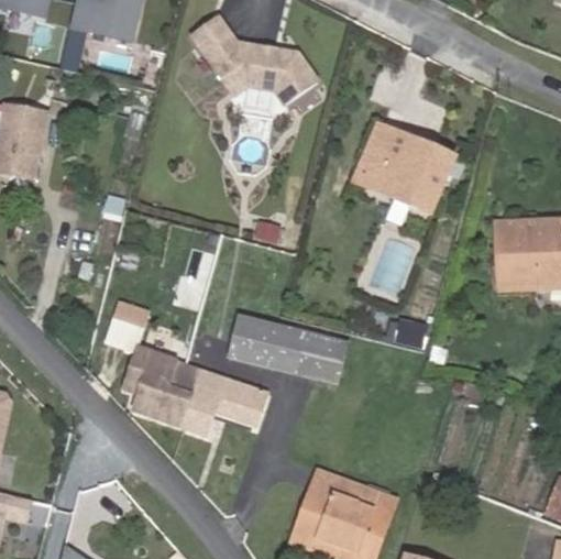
[(0,4),(43,14),(45,0),(0,0),(0,4)]
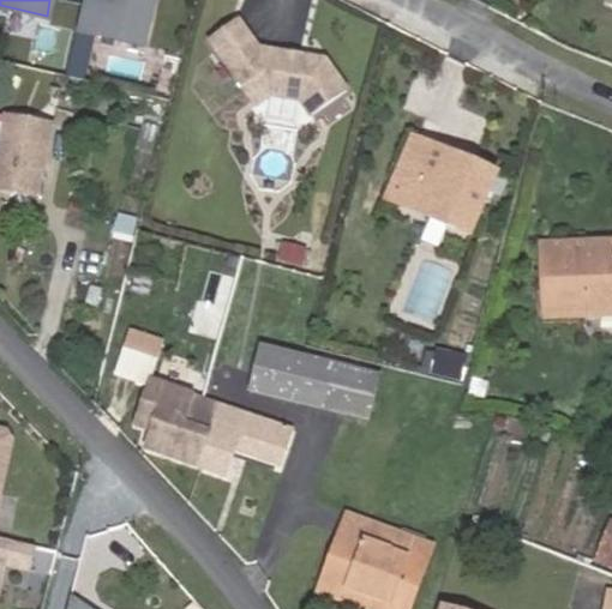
[(141,42),(149,0),(81,0),(75,28),(93,31),(141,42)]
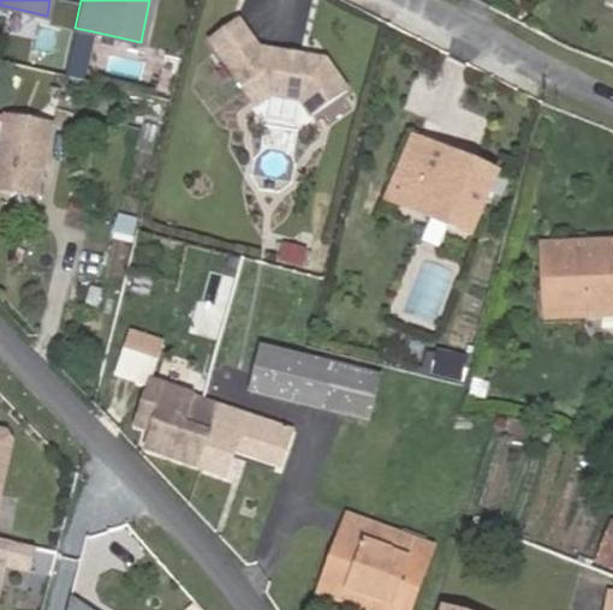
[(240,13),(208,36),(255,103),(271,91),(298,97),(309,113),(347,87),(327,55),(260,43),(240,13)]
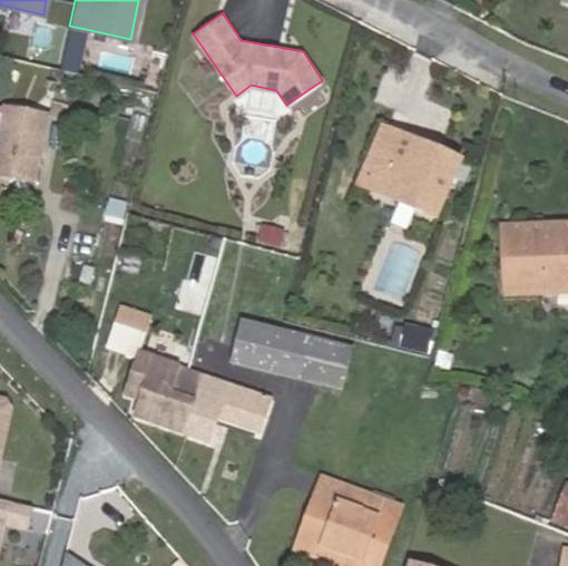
[(76,71),(86,29),(69,26),(60,68),(76,71)]
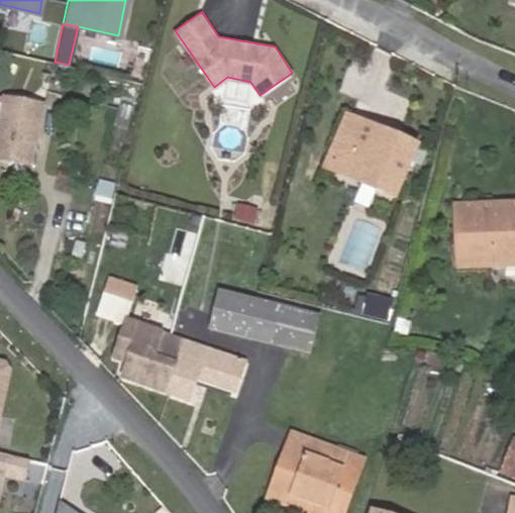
[(0,149),(10,151),(9,159),(27,163),(40,103),(0,93),(0,149)]
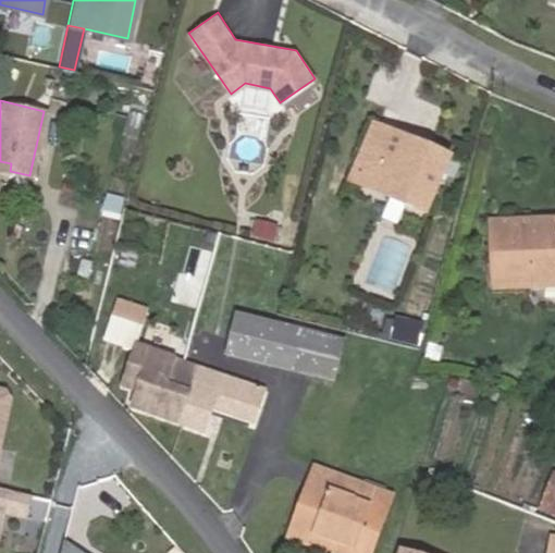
[(371,122),(350,168),(385,183),(380,195),(422,214),(447,157),(428,148),(424,156),(406,147),(409,139),(371,122)]
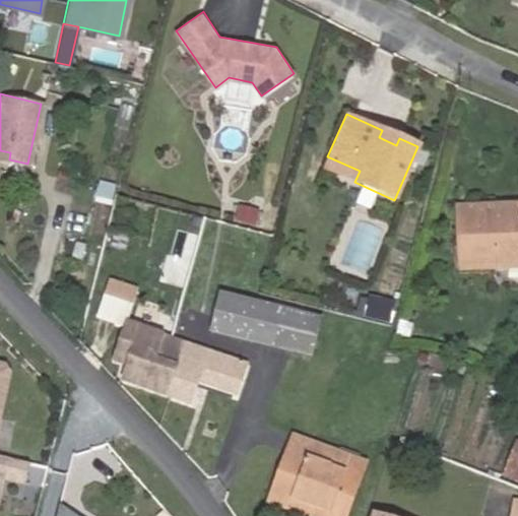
[(399,138),(382,130),(379,137),(396,145),(399,138)]
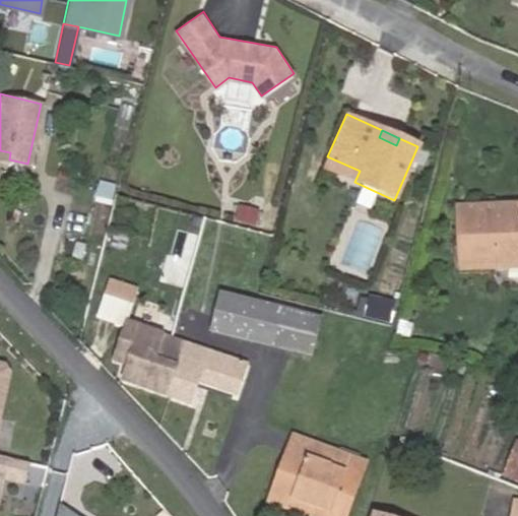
[(0,157),(9,159),(10,152),(0,150),(0,157)]
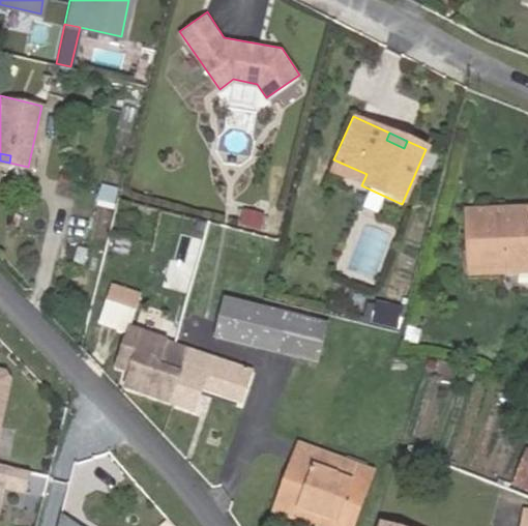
[(367,174),(333,159),(328,171),(361,185),(367,174)]
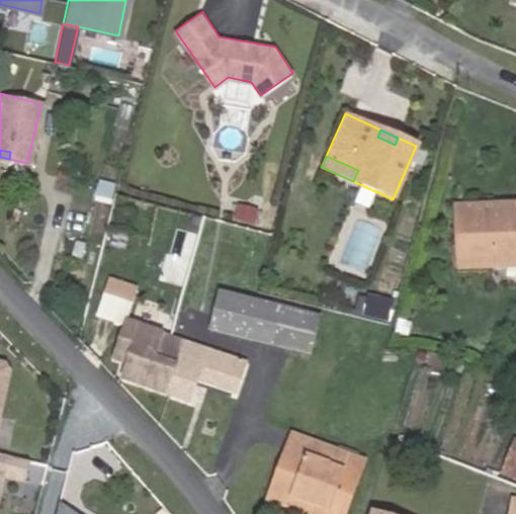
[(94,192),(111,195),(114,179),(97,176),(94,192)]
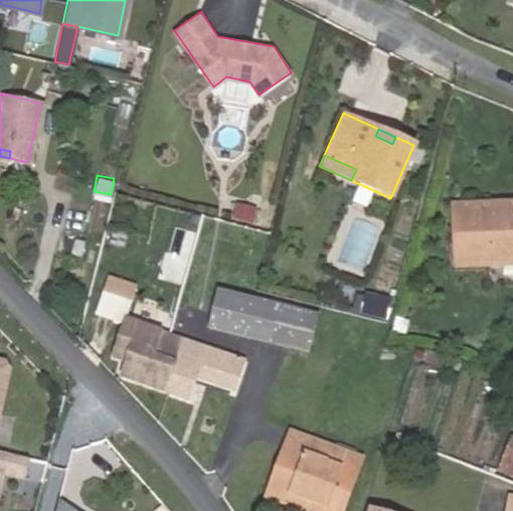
[(265,208),(235,200),(232,215),(261,223),(265,208)]
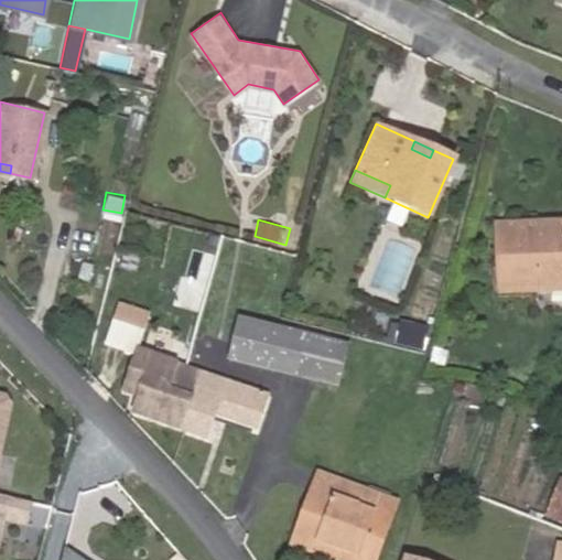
[(561,223),(493,228),(496,282),(561,278),(561,223)]
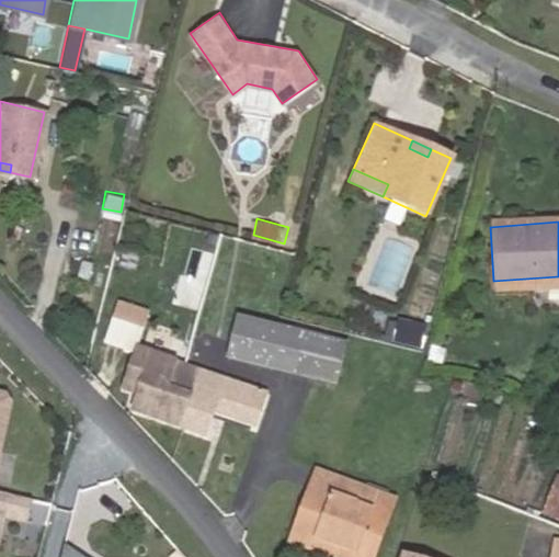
[(132,266),(135,250),(120,246),(115,262),(132,266)]
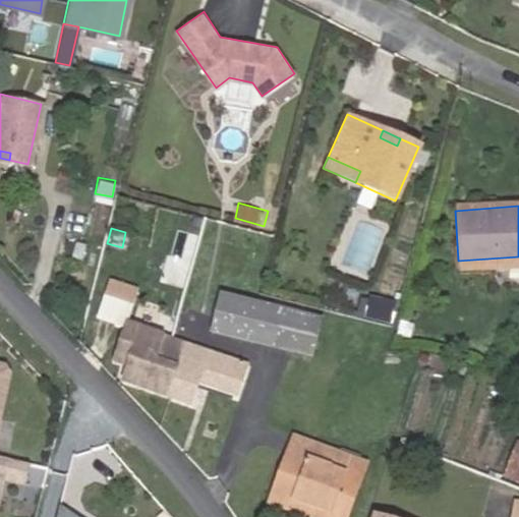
[(137,291),(108,281),(104,293),(133,303),(137,291)]
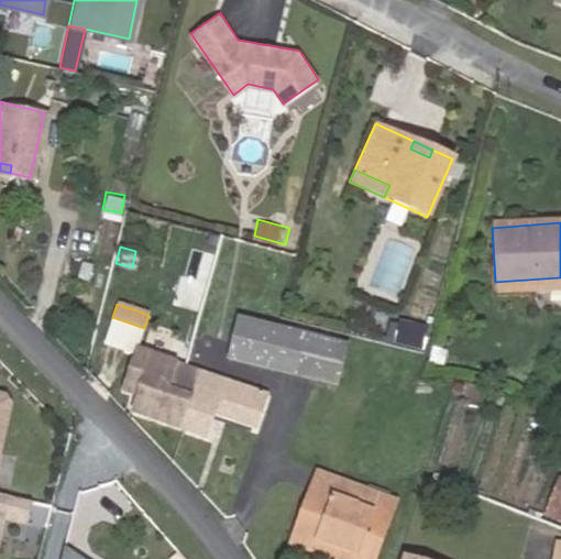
[(293,370),(304,333),(273,325),(240,316),(237,328),(230,353),(262,361),(293,370)]
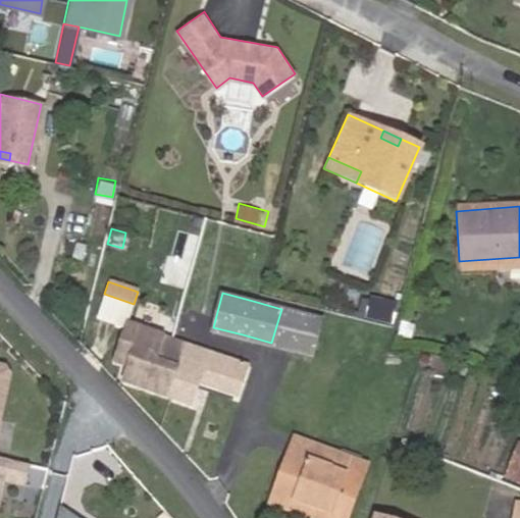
[(126,322),(134,304),(104,294),(96,317),(125,326),(126,322)]
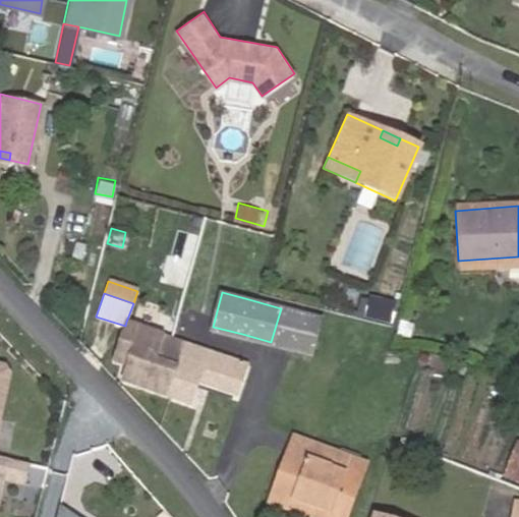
[(362,316),(393,319),(395,296),(365,293),(362,316)]
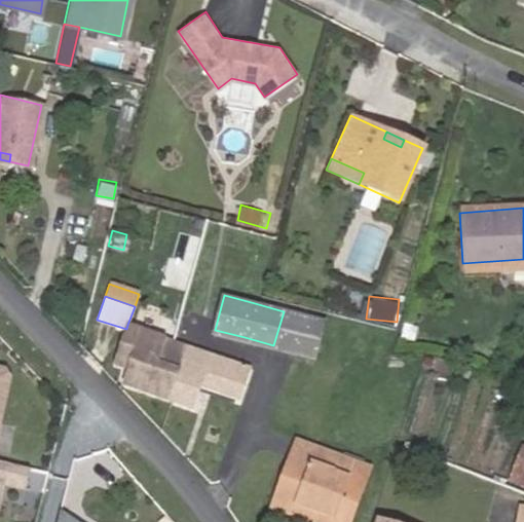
[(319,321),(284,311),(273,345),(313,356),(317,339),(322,322),(319,321)]
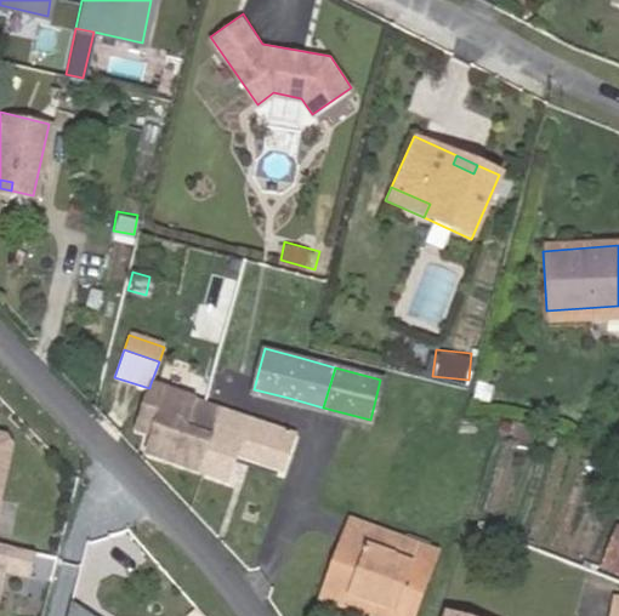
[(200,469),(222,406),(151,383),(149,388),(141,414),(158,418),(147,451),(200,469)]
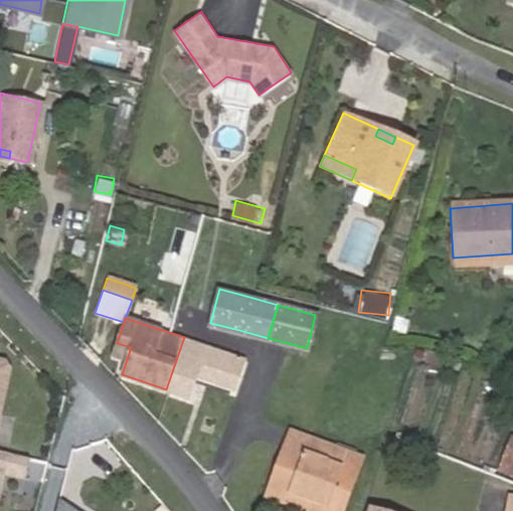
[(199,364),(236,376),(242,356),(184,337),(166,389),(188,397),(195,374),(199,364)]
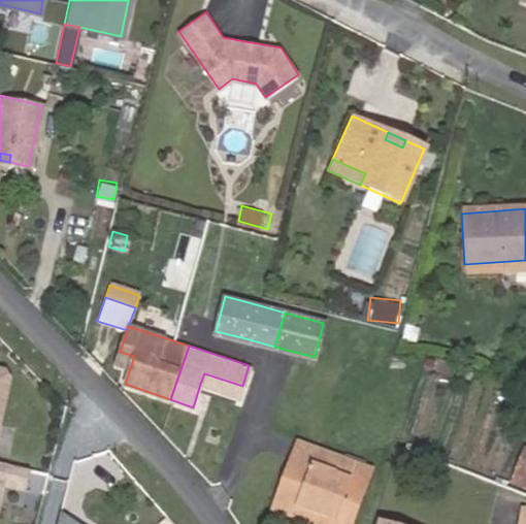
[(5,365),(0,364),(0,421),(11,372),(5,365)]
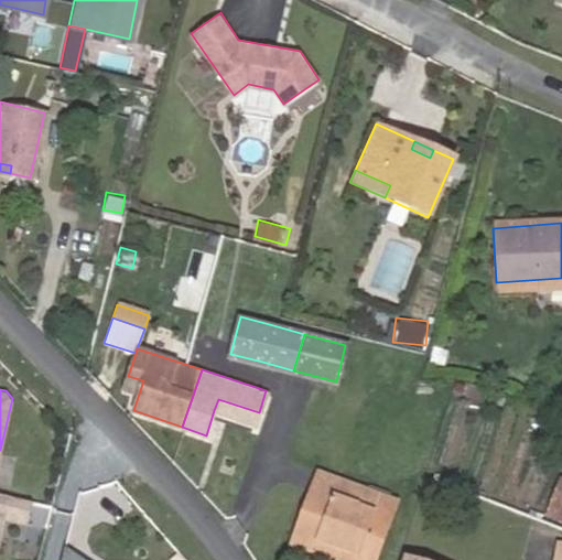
[(214,410),(255,424),(259,412),(218,399),(214,410)]
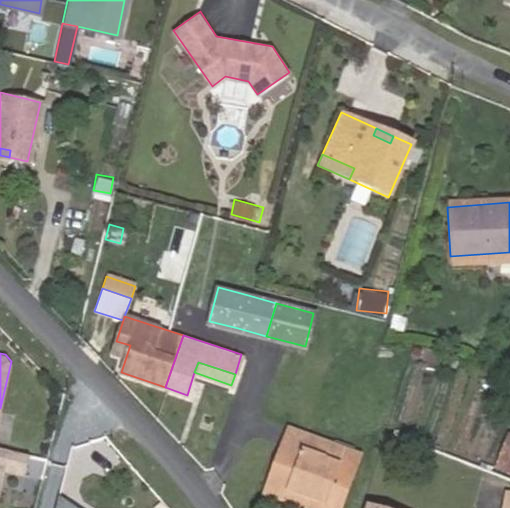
[(322,455),(327,440),(290,427),(285,442),(322,455)]
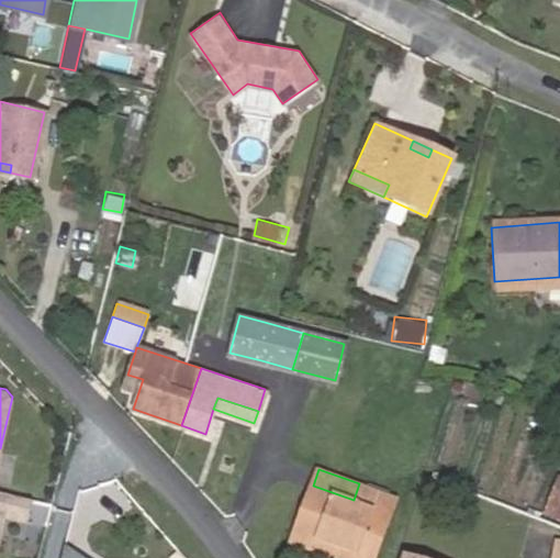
[(549,504),(559,506),(559,472),(558,472),(549,504)]
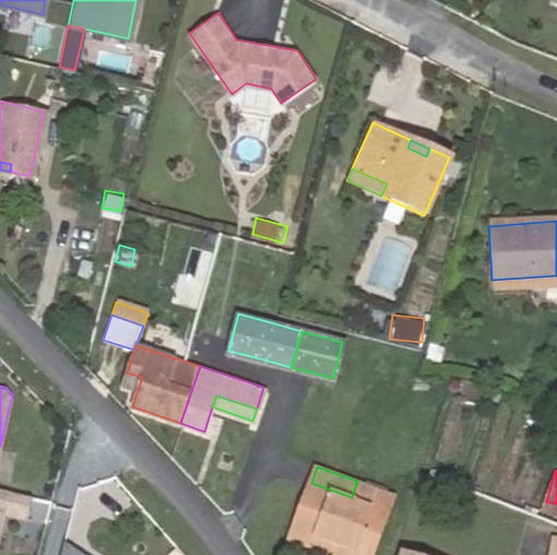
[(351,554),(367,554),(390,492),(357,481),(352,497),(311,483),(296,526),(334,539),(331,548),(351,554)]
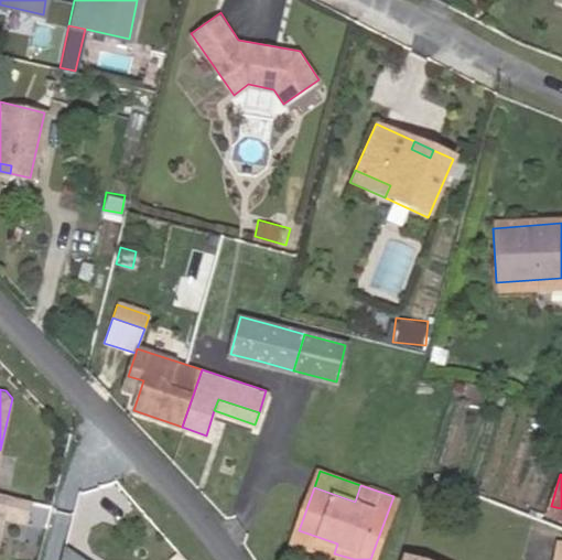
[(0,516),(4,517),(9,495),(0,493),(0,516)]
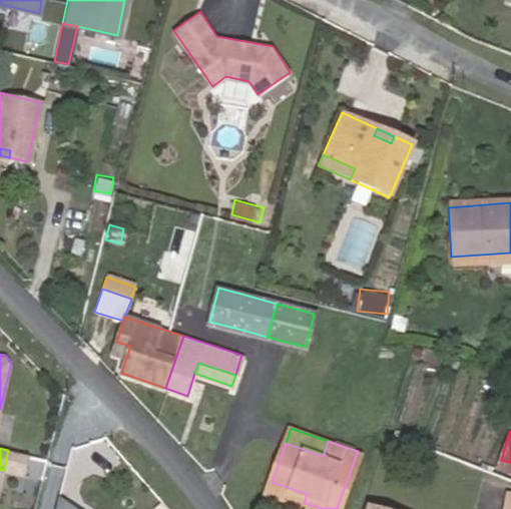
[(42,479),(47,460),(47,459),(8,450),(4,470),(42,479)]
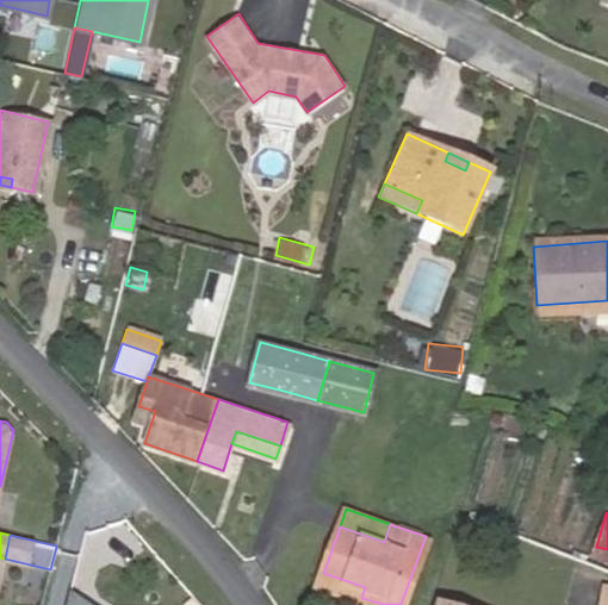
[(607,559),(607,549),(596,547),(595,554),(607,559)]
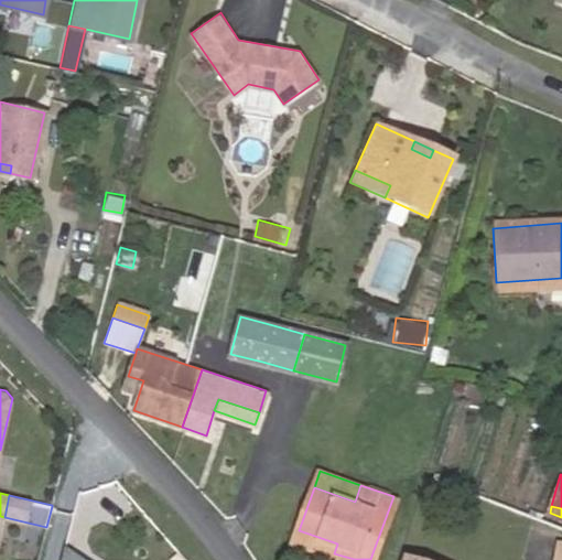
[(87,559),(64,544),(58,559),(87,559)]
